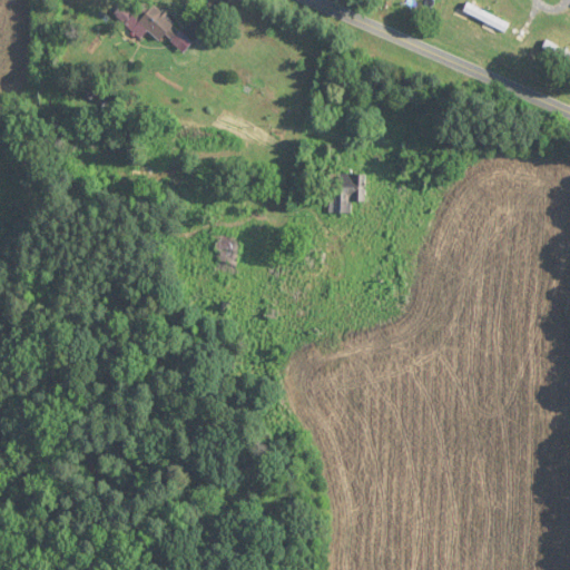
[(180,30),(147,0),(126,26),(143,40),(149,31),(166,47),(180,30)]
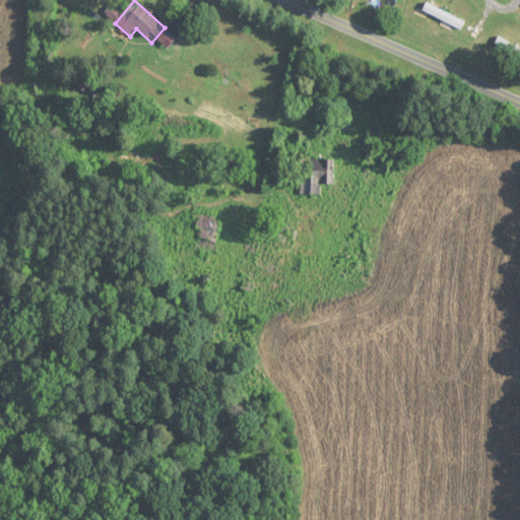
[(462,29),(466,21),(427,4),(423,12),(462,29)]
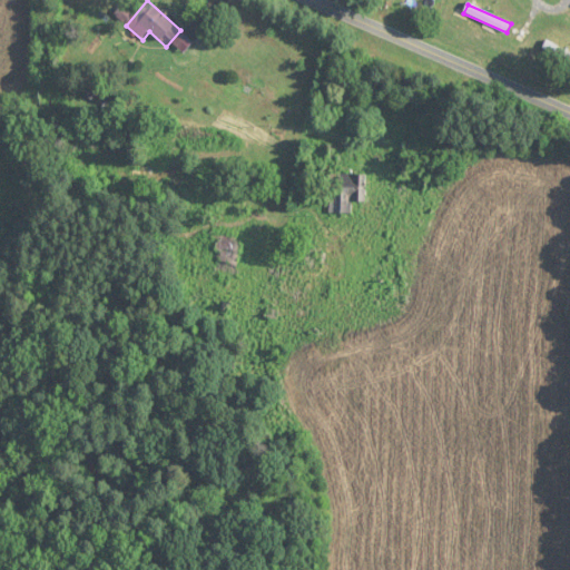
[(544,48),(569,61),(569,52),(548,41),(544,48)]
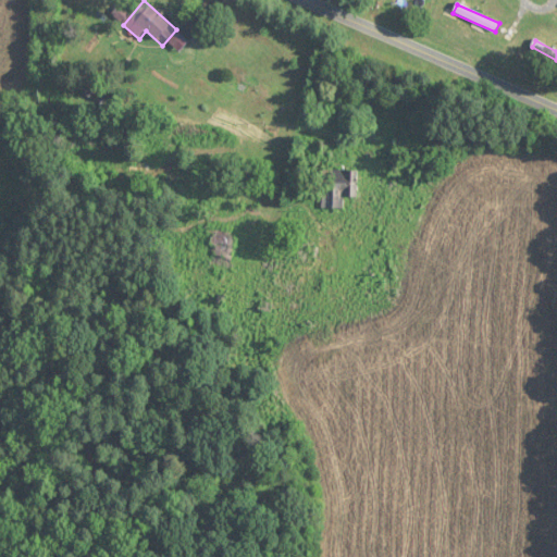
[(359,171),(323,171),(323,208),(344,208),(344,197),(359,197),(359,171)]
